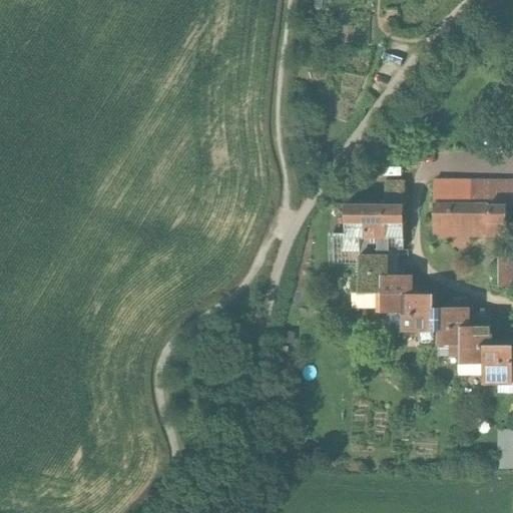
[(512,132),(502,132),(502,154),(512,153),(512,132)]
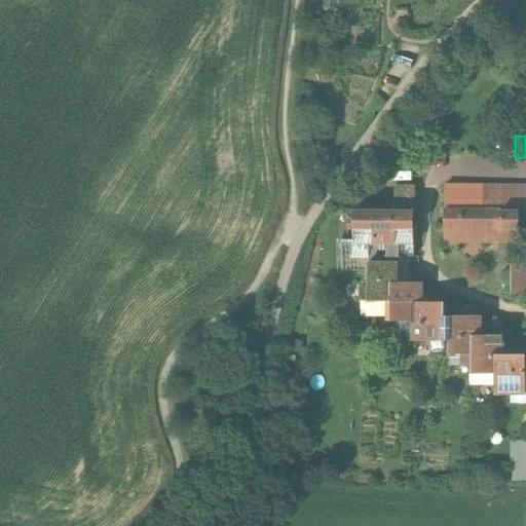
[(421,284),(399,284),(399,264),(402,264),(402,257),(414,257),(414,187),(395,186),(395,211),(353,211),(353,240),(342,240),(342,271),(368,271),(368,288),(361,288),(361,315),(386,316),(386,322),(399,322),(398,336),(413,336),(413,341),(428,341),(428,349),(431,352),(441,352),(444,349),(445,298),(428,298),(428,303),(421,303),(421,284)]
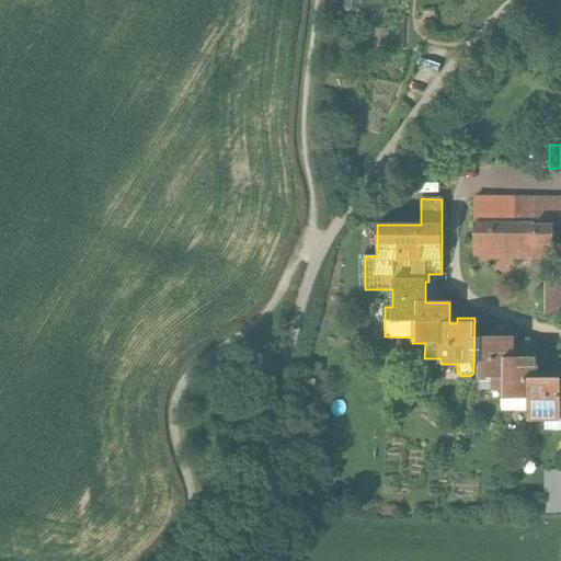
[(515,199),(474,199),(473,242),(493,243),(493,259),(494,259),(493,274),(514,274),(514,259),(554,260),(554,226),(515,226),(515,199)]
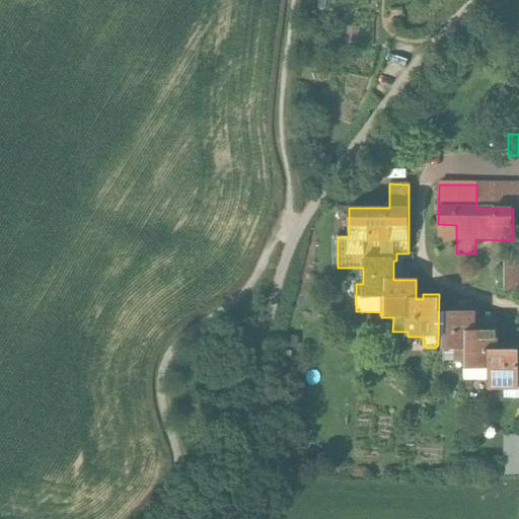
[(518,252),(504,253),(504,291),(518,291),(518,252)]
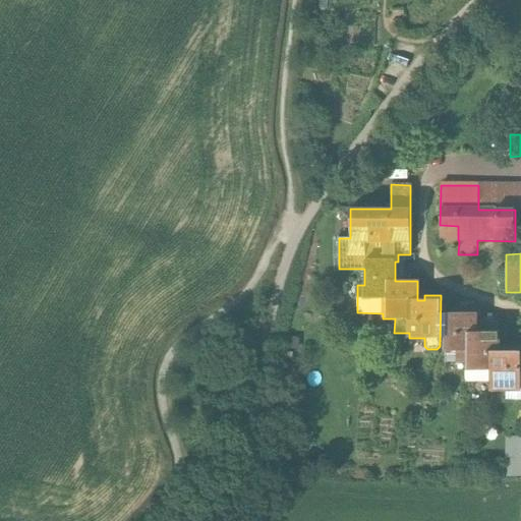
[(475,322),(475,313),(445,313),(445,351),(467,351),(467,370),(465,372),(465,380),(467,383),(475,383),(477,380),(490,380),(489,390),(505,390),(505,402),(520,401),(520,384),(520,385),(520,348),(507,348),(507,352),(498,352),(499,322),(475,322)]
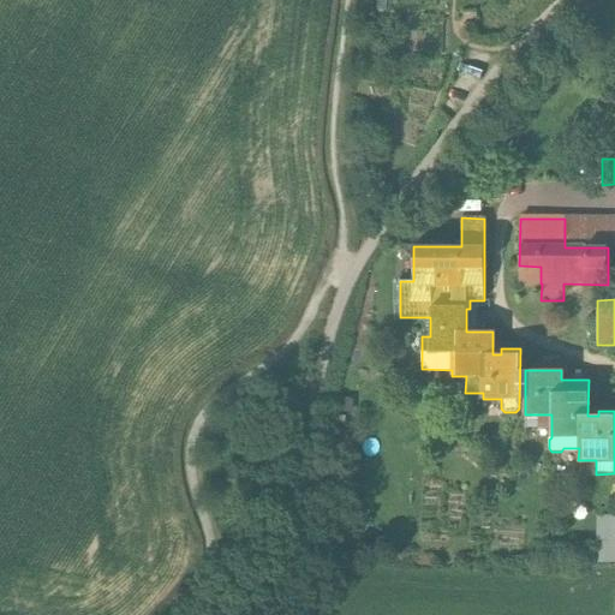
[(614,515),(596,517),(597,563),(614,563),(614,515)]
